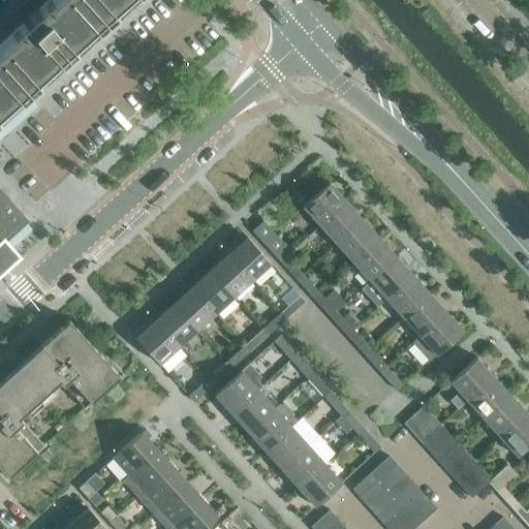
[(22,23),(0,41),(0,60),(23,86),(100,16),(86,0),(47,0),(37,8),(36,7),(35,8),(31,4),(18,16),(19,17),(20,18),(22,21),(21,22),(22,23)]
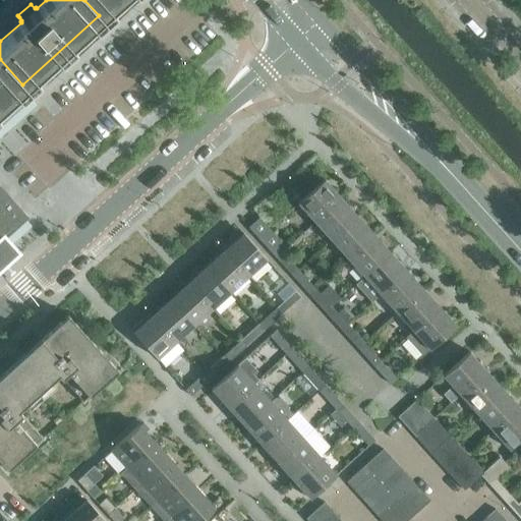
[(84,0),(99,15),(115,0),(84,0)]
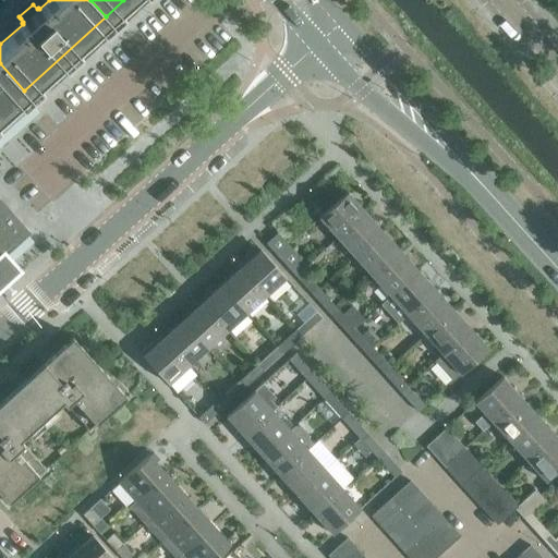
[(0,112),(24,91),(0,63),(0,112)]
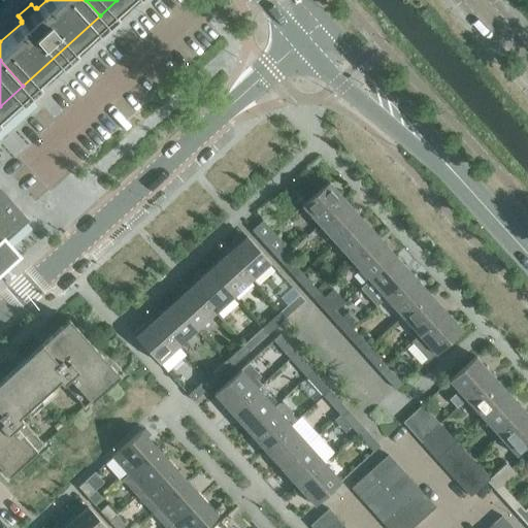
[(0,245),(26,223),(28,220),(9,199),(0,188),(0,127),(30,100),(34,96),(33,96),(29,92),(29,91),(28,91),(27,90),(23,86),(0,106),(0,245)]
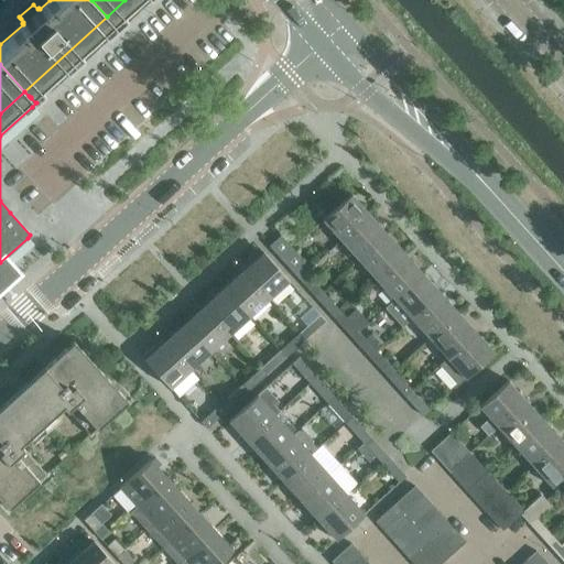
[(339,240),(369,214),(350,194),(322,220),(339,240)]
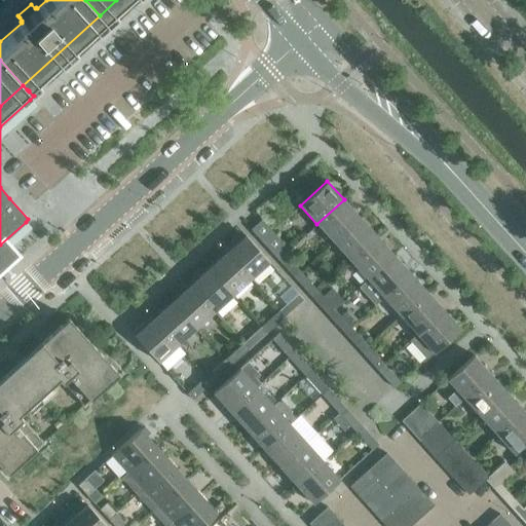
[(316,224),(333,242),(361,218),(344,199),(316,224)]
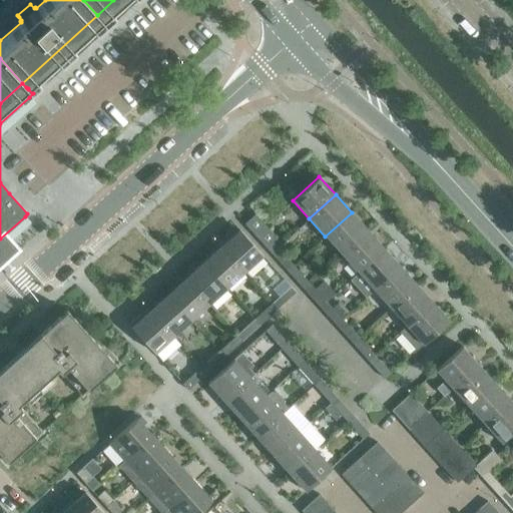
[(352,212),(325,236),(342,254),(368,230),(352,212)]
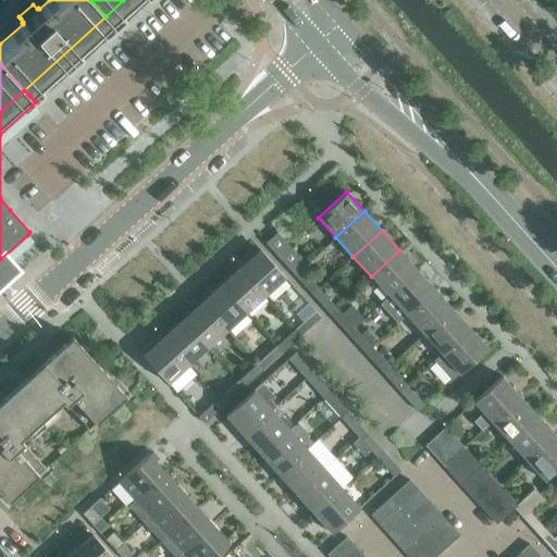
[(265,243),(294,274),(300,269),(295,262),(300,258),(276,233),(265,243)]
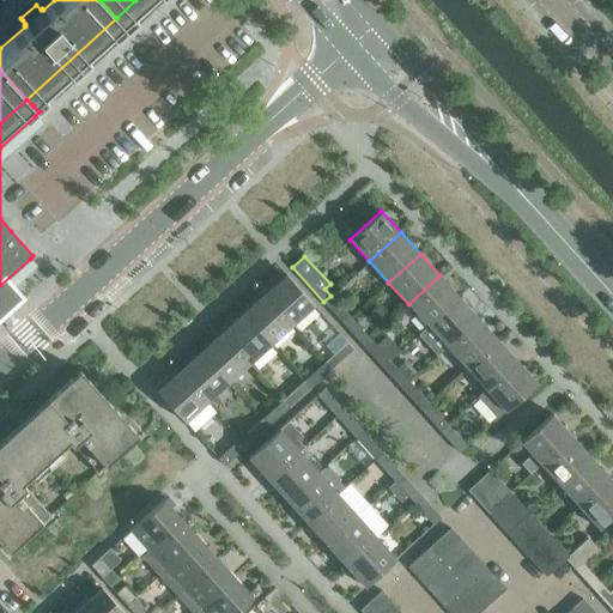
[(285,273),(263,293),(292,325),(314,305),(285,273)]
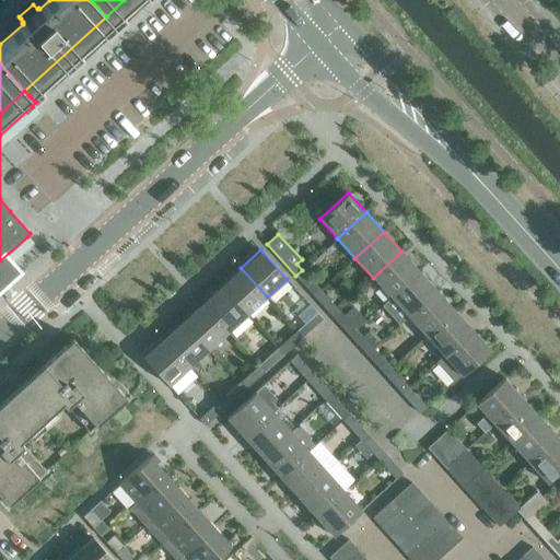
[(373,278),(391,296),(419,271),(401,252),(373,278)]
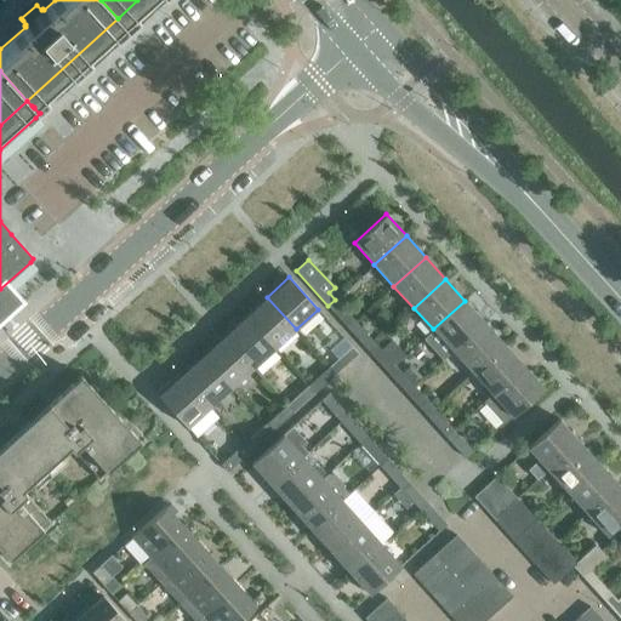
[(296,329),(267,297),(245,317),(274,348),(296,329)]
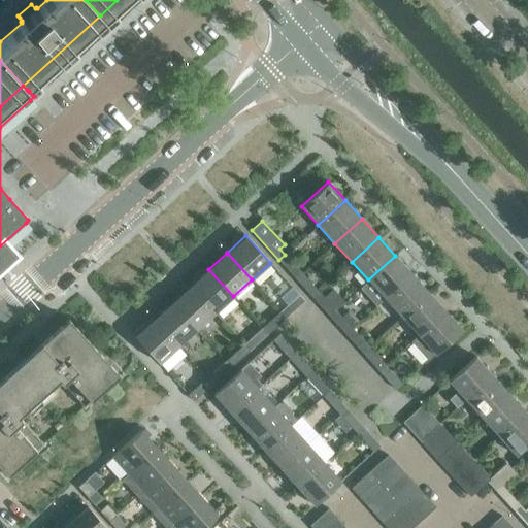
[(295,278),(301,273),(285,255),(278,260),(295,278)]
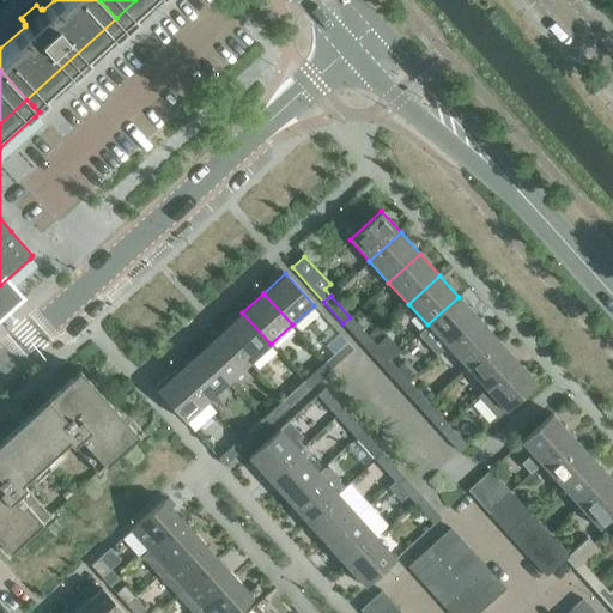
[(459,297),(428,325),(447,346),(478,317),(459,297)]
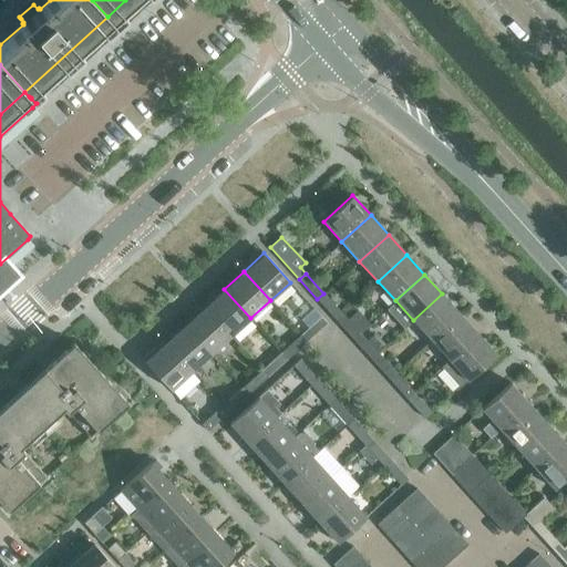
[(224,289),(204,307),(230,336),(250,318),(224,289)]
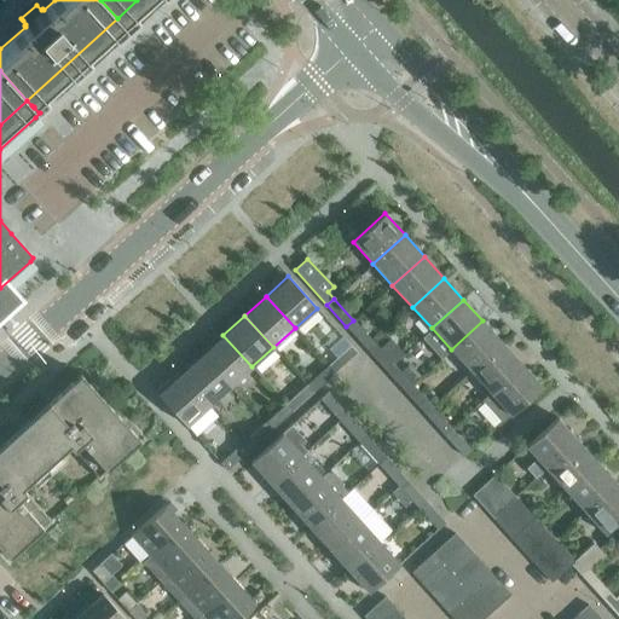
[(346,327),(365,348),(372,342),(353,320),(346,327)]
